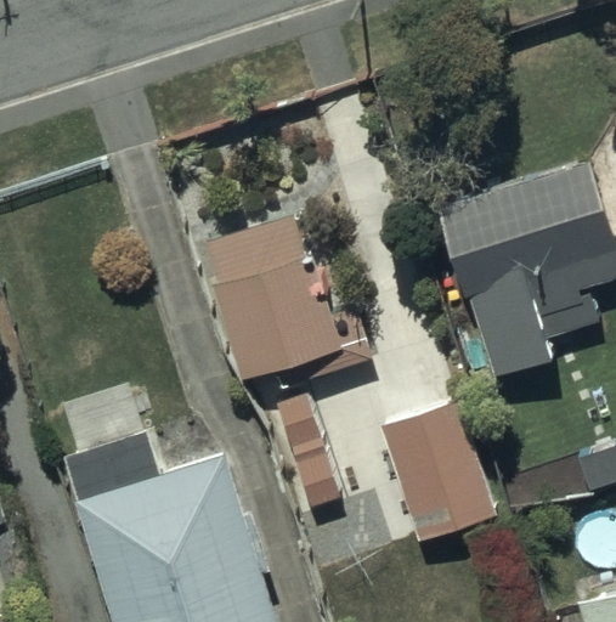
[(438,204),(493,375),(555,355),(549,338),(598,321),(587,288),(615,277),(615,246),(587,156),(438,204)]
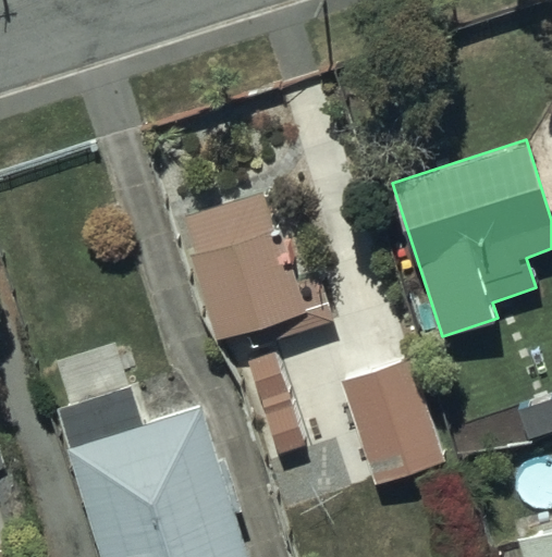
[(191,247),(181,250),(210,337),(244,326),(250,344),(333,317),(317,269),(297,275),(281,225),(271,229),(257,186),(180,212),(191,247)]
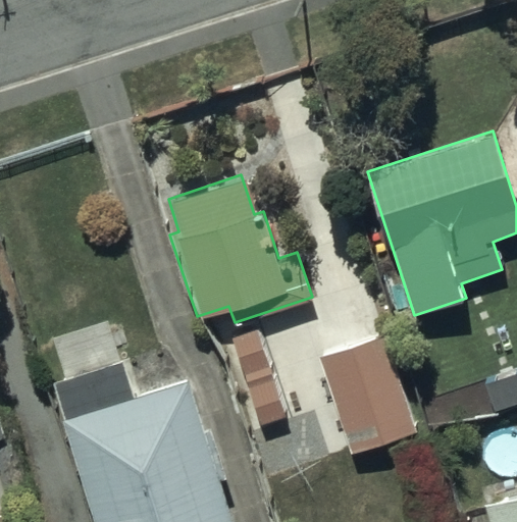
[(253,331),(226,338),(253,426),(279,419),(253,331)]
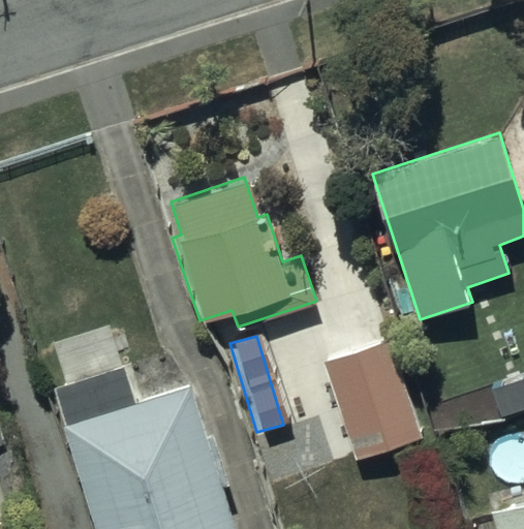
[(389,339),(322,362),(356,461),(422,438),(389,339)]
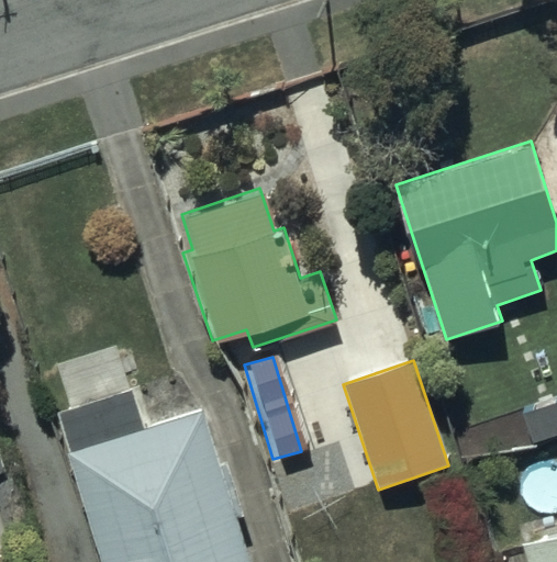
[(133,391),(55,414),(100,561),(255,561),(209,408),(144,428),(133,391)]
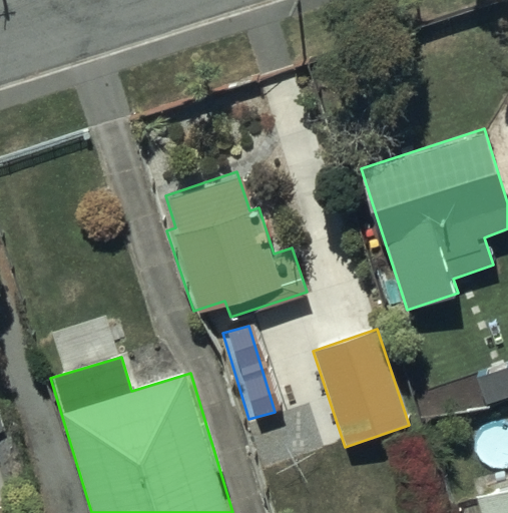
[(507,512),(507,488),(466,501),(469,512),(507,512)]
